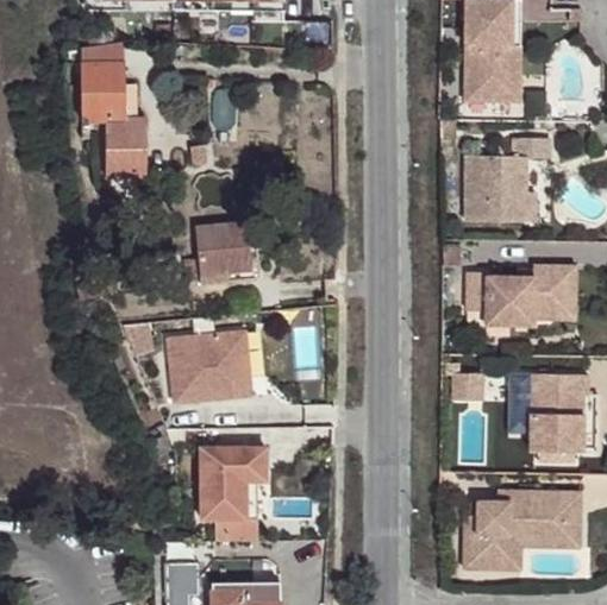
[(250,23),(283,23),(282,0),(251,0),(250,8),(250,23)]
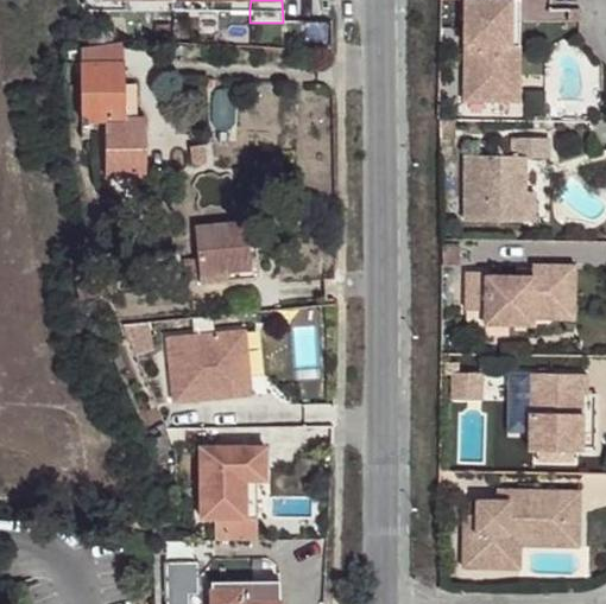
[(509,90),(510,0),(462,0),(461,89),(509,90)]
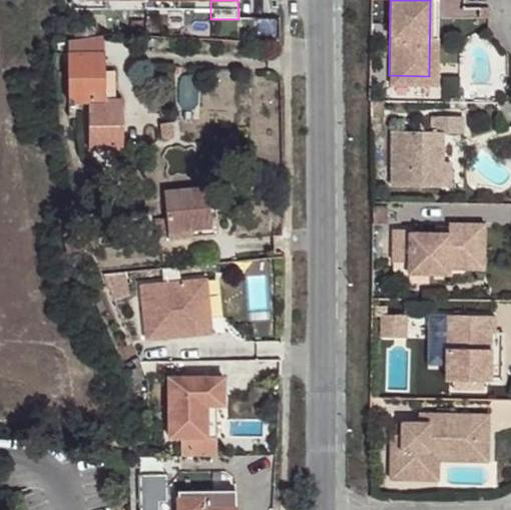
[(430,0),(429,76),(389,75),(389,85),(436,85),(436,76),(438,0),(430,0)]
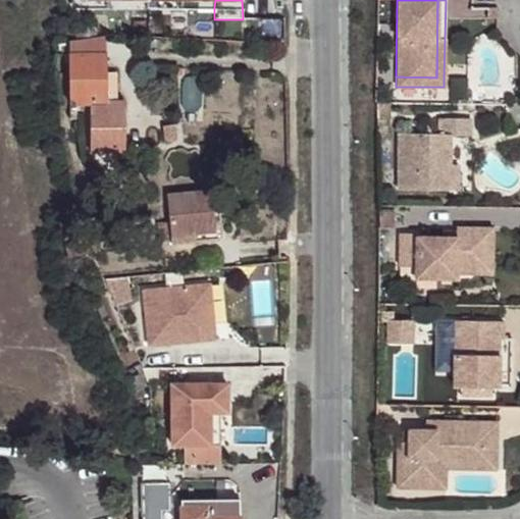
[(497,7),(487,7),(487,18),(497,18),(497,7)]
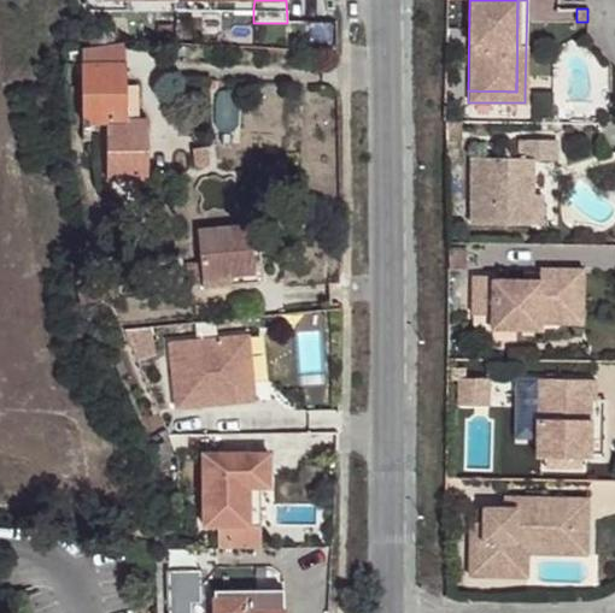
[(83,48),(83,64),(128,64),(128,47),(83,48)]
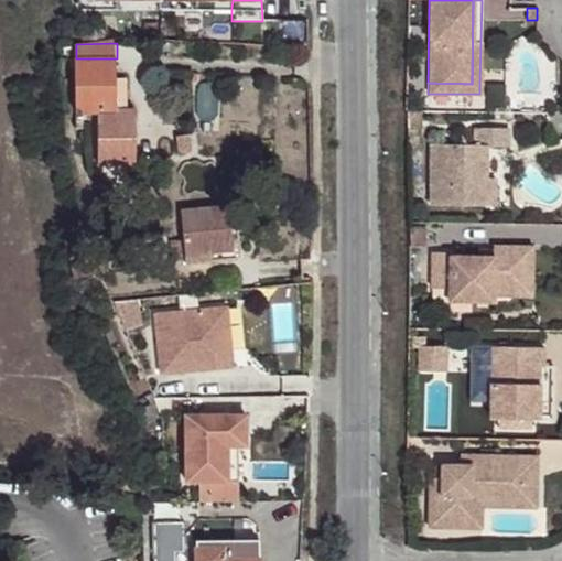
[(117,58),(76,58),(75,128),(84,128),(85,110),(97,110),(98,163),(138,164),(138,137),(128,137),(129,109),(118,109),(117,58)]
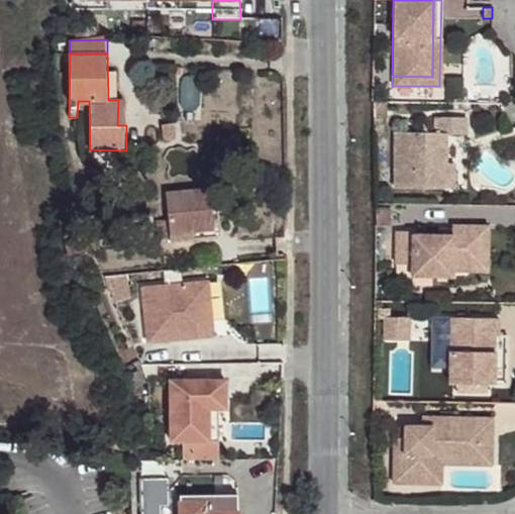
[(117,125),(126,125),(125,101),(118,100),(117,125)]
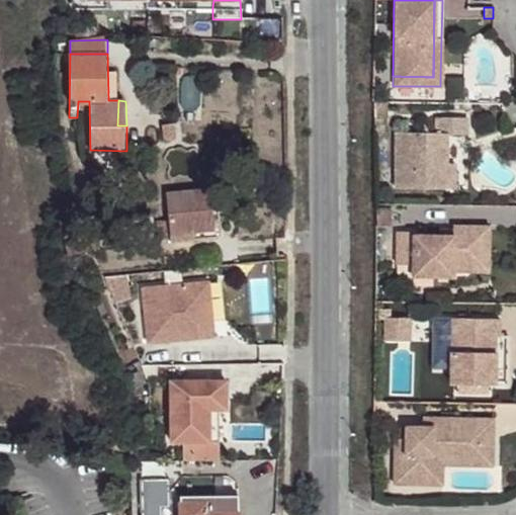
[(387,101),(373,100),(373,116),(385,116),(387,101)]
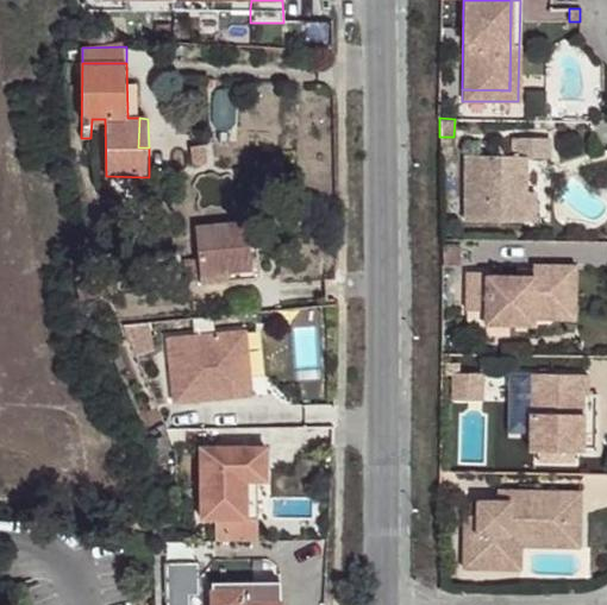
[(521,224),(521,194),(523,157),(550,157),(551,138),(515,138),(515,156),(467,156),(465,221),(521,224)]
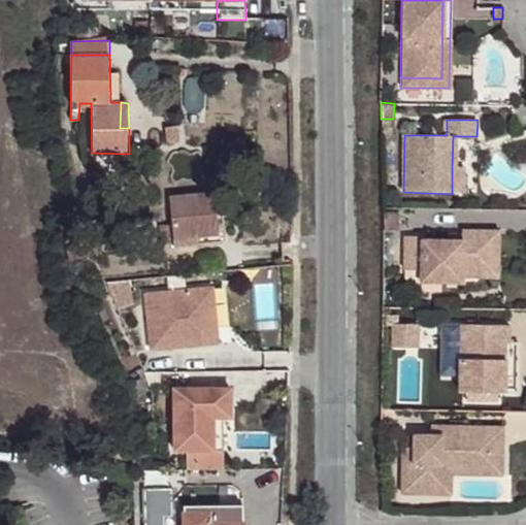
[(173,140),(176,137),(178,124),(167,124),(166,136),(168,140),(173,140)]
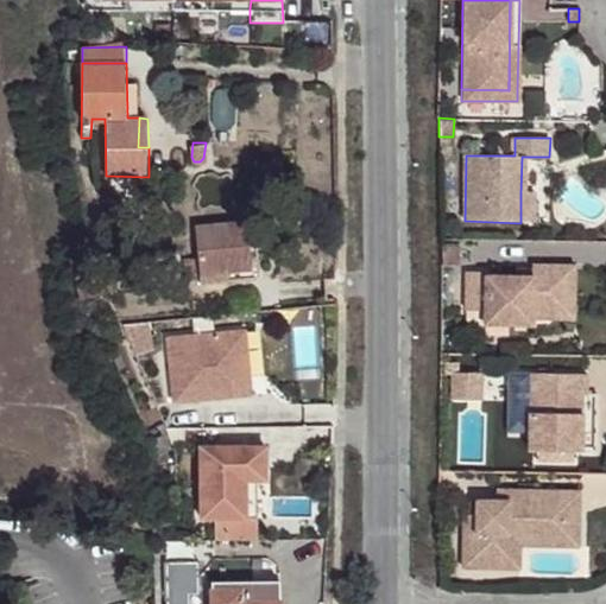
[(535,194),(521,194),(521,223),(535,223),(535,194)]
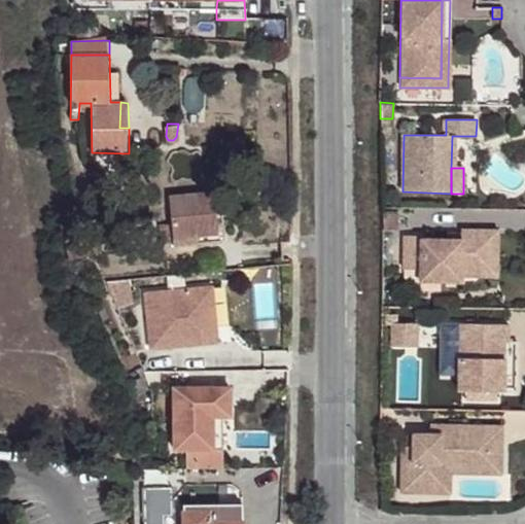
[(174,243),(225,237),(223,216),(218,216),(215,190),(169,196),(172,223),(174,243)]
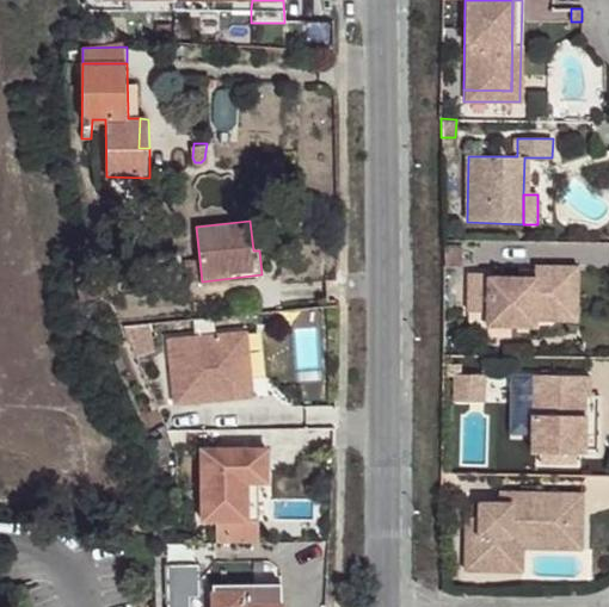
[(461,248),(443,248),(443,268),(461,268),(461,248)]
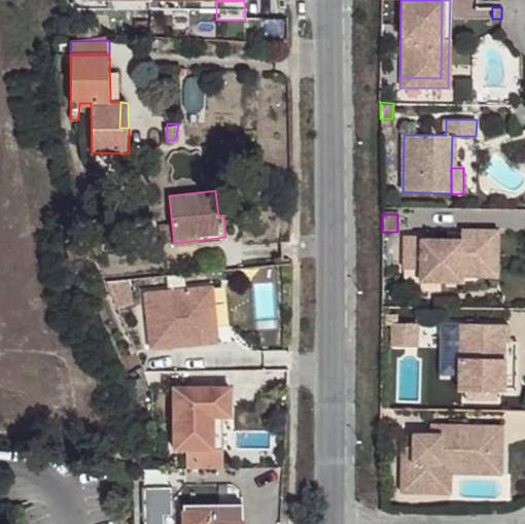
[(162,244),(174,243),(172,223),(160,224),(162,244)]
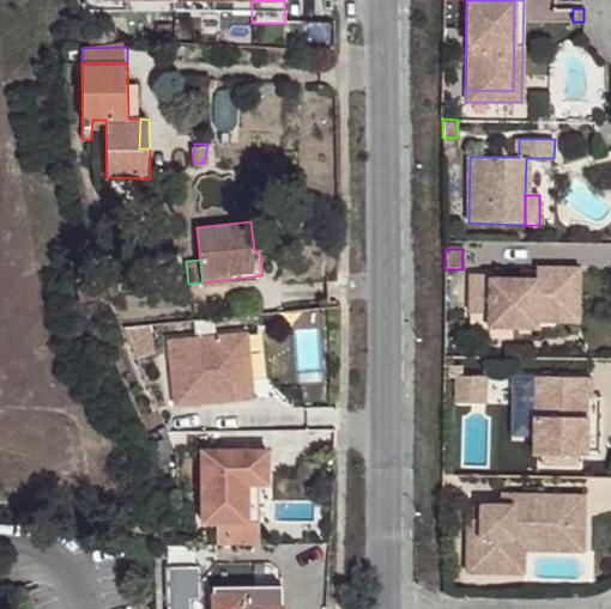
[(502,273),(467,273),(467,311),(488,312),(488,327),(537,327),(537,322),(568,322),(568,267),(537,267),(536,272),(537,280),(520,280),(503,279),(502,273)]
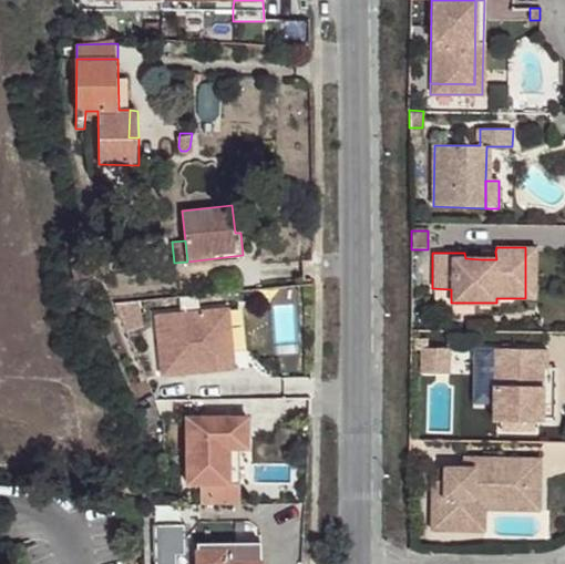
[(536,248),(525,247),(525,298),(536,298),(536,248)]
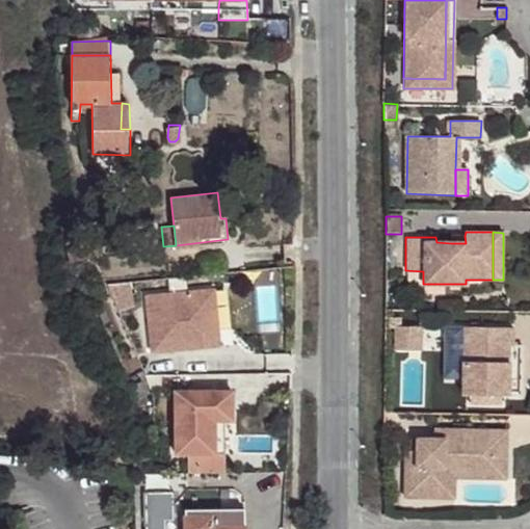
[(211,289),(204,290),(205,307),(201,324),(201,331),(207,329),(208,345),(216,345),(211,289)]
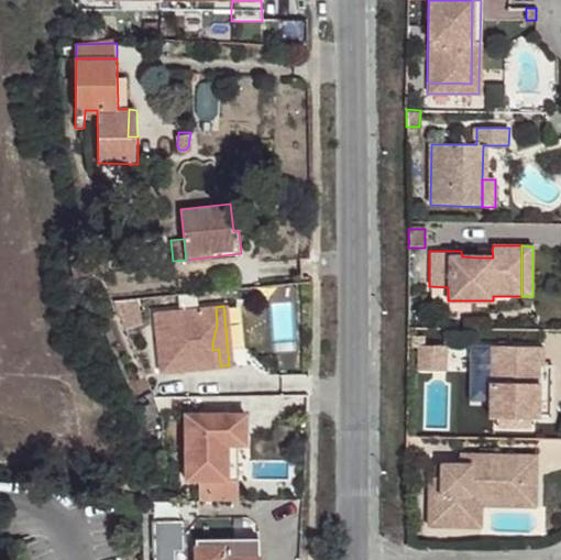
[(216,307),(152,313),(156,372),(220,365),(219,349),(212,350),(212,343),(217,325),(216,307)]
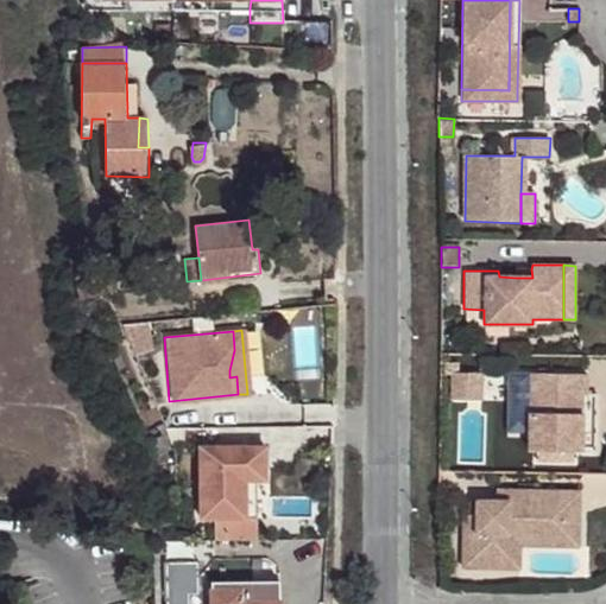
[(453,375),(453,374),(460,374),(460,366),(447,366),(447,375),(453,375)]
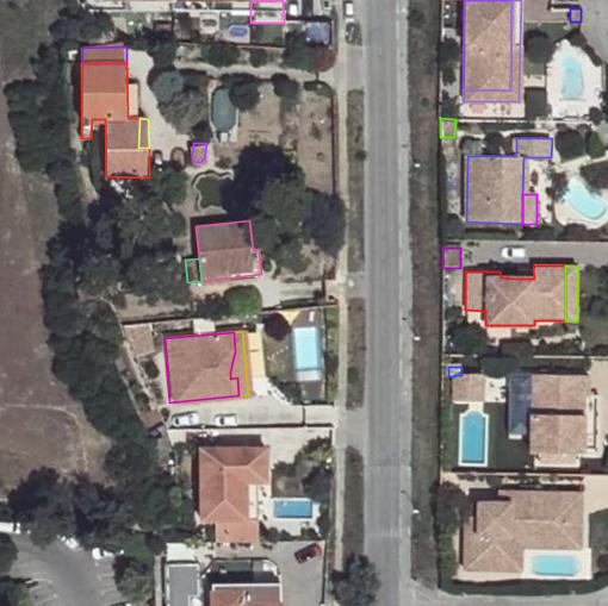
[(461,375),(454,375),(454,376),(453,403),(483,403),(484,375),(461,375)]
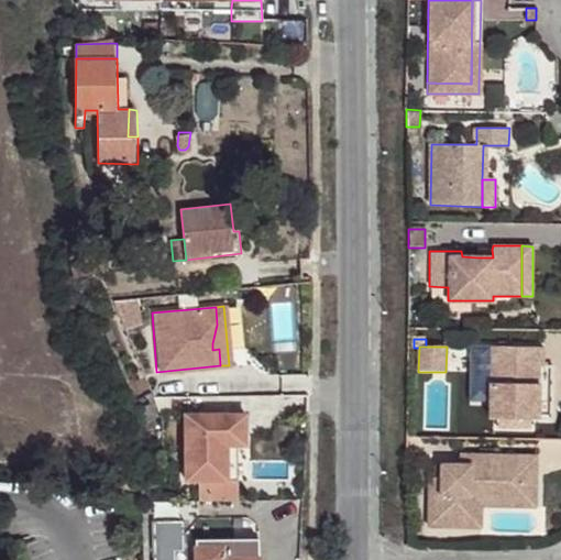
[(490,387),(491,347),(482,347),(481,386),(490,387)]
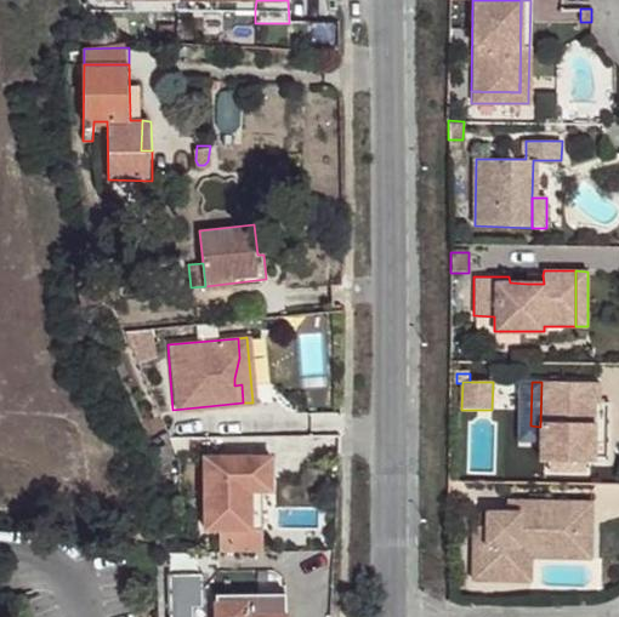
[(600,384),(541,382),(540,427),(539,461),(547,461),(585,462),(592,462),(594,439),(588,438),(588,426),(594,426),(595,405),(600,405),(600,384)]
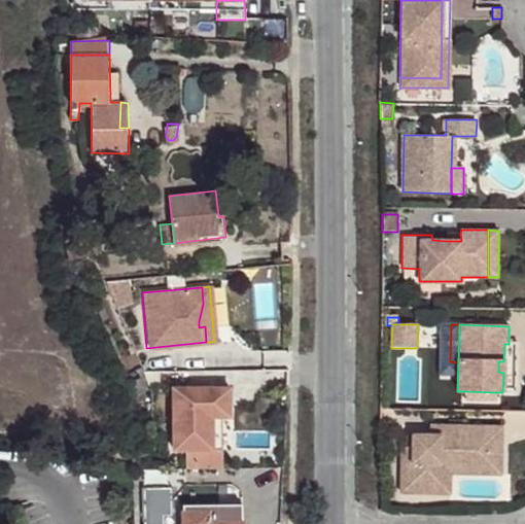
[(226,385),(170,384),(170,447),(209,447),(209,407),(226,407),(226,385)]
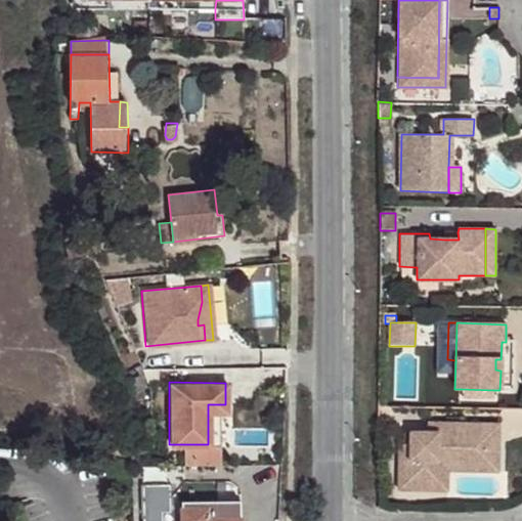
[(493,390),(462,389),(462,399),(493,399),(493,390)]
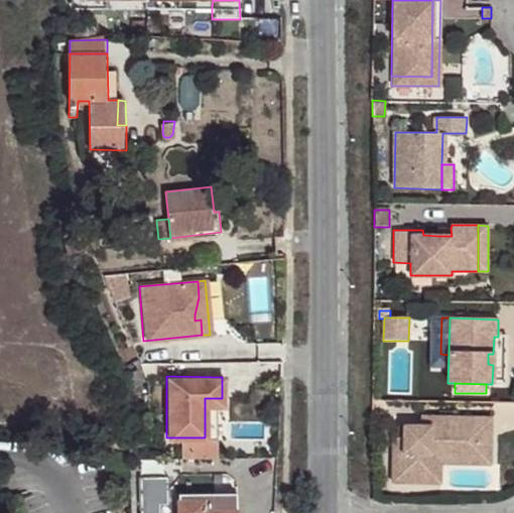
[(205,398),(205,437),(214,437),(214,405),(222,405),(222,398),(205,398)]
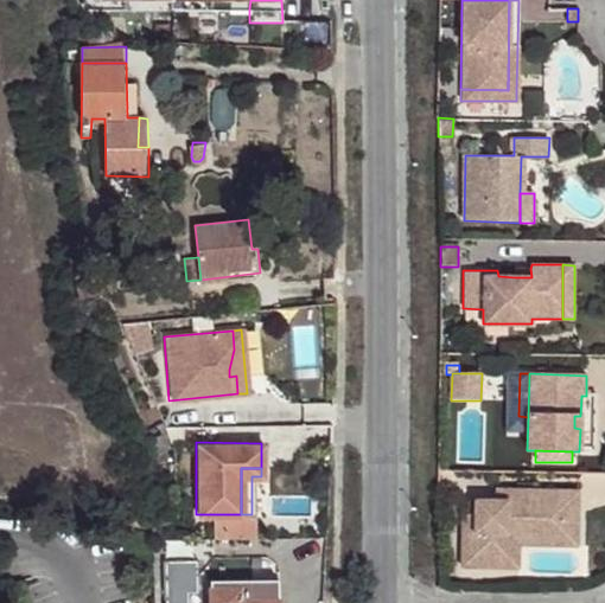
[(509,501),(497,501),(477,501),(477,515),(464,515),(465,568),(490,568),(490,562),(508,560),(508,551),(508,534),(520,534),(521,519),(579,520),(579,492),(508,491),(509,501)]
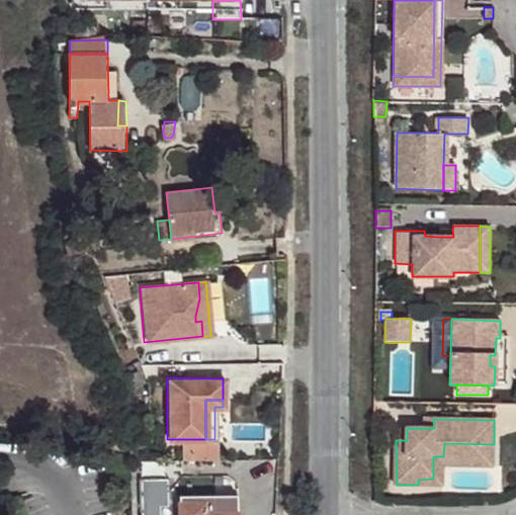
[(424,419),(424,428),(434,428),(433,419),(424,419)]
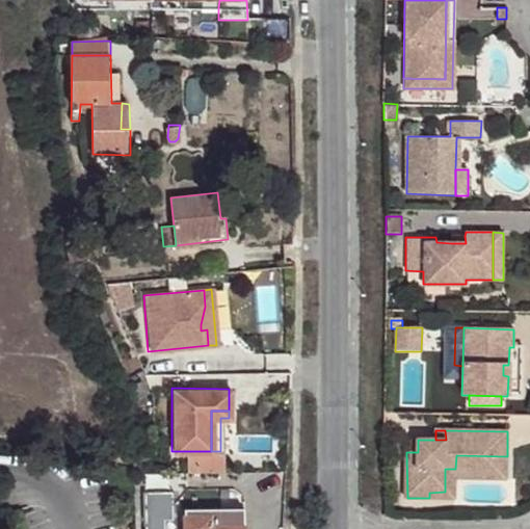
[(418,440),(406,440),(406,452),(418,452),(418,440)]
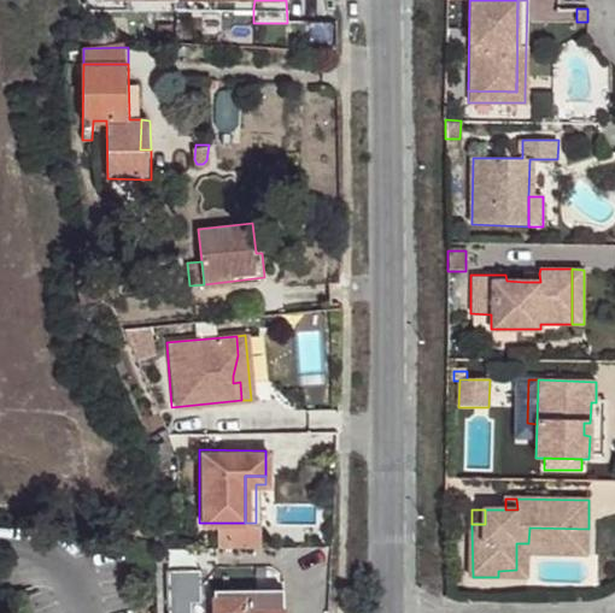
[(498,571),(498,577),(528,578),(528,567),(528,555),(556,555),(557,544),(589,543),(589,529),(529,528),(528,543),(516,543),(516,560),(516,570),(498,571)]
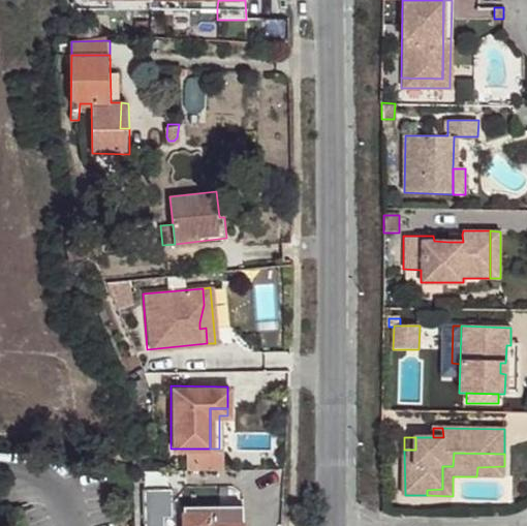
[(242,525),(242,504),(184,505),(183,525),(242,525)]
